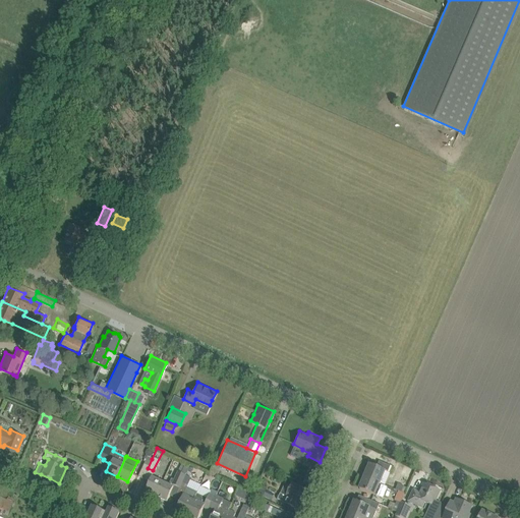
[(148,468),(152,459),(146,457),(137,474),(143,477),(148,468)]
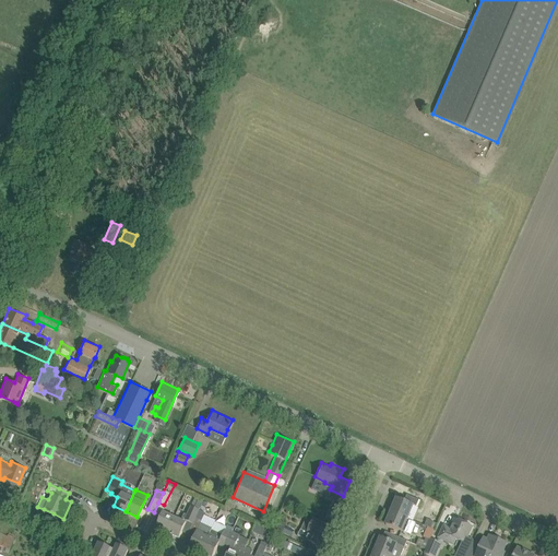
[(180,516),(192,521),(194,516),(198,507),(199,505),(208,509),(211,501),(196,493),(190,504),(186,512),(182,511),(180,516)]
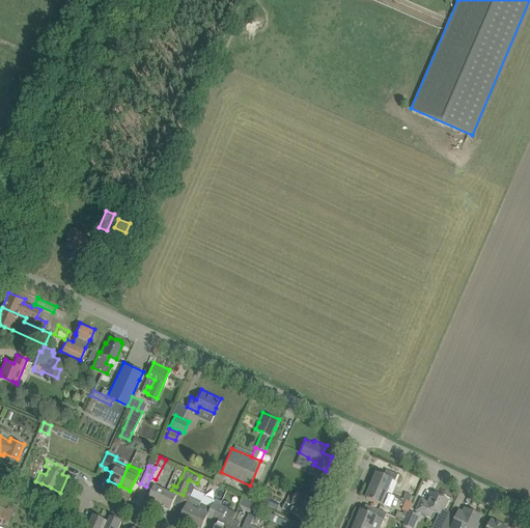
[(375,471),(370,482),(386,489),(387,487),(391,477),(375,471)]
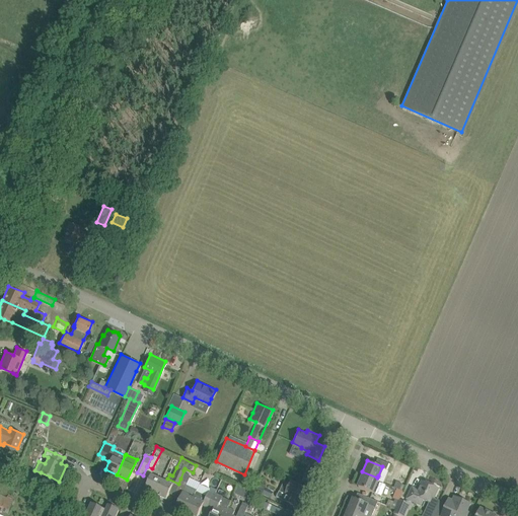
[(306,469),(303,477),(314,483),(318,474),(306,469)]
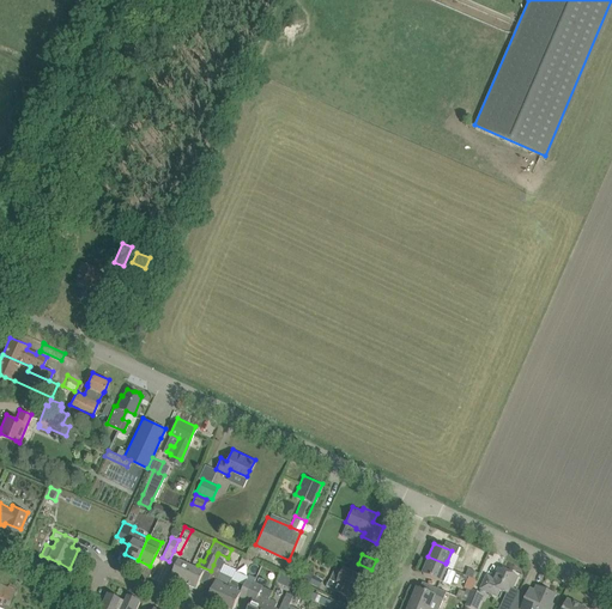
[(217,555),(213,565),(220,567),(224,559),(217,555)]
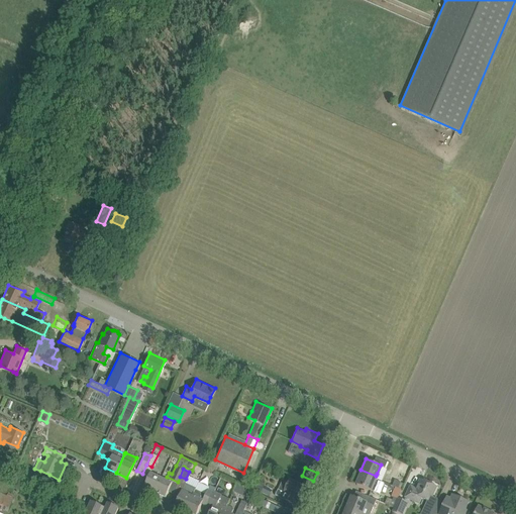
[(376,476),(360,470),(355,482),(362,485),(371,489),(376,476)]
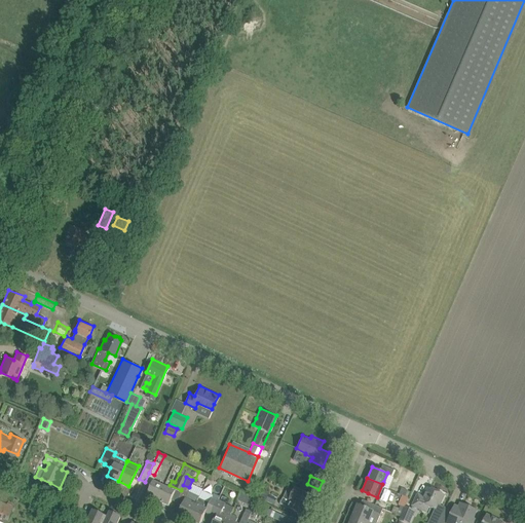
[(146,493),(156,498),(163,484),(152,479),(146,493)]
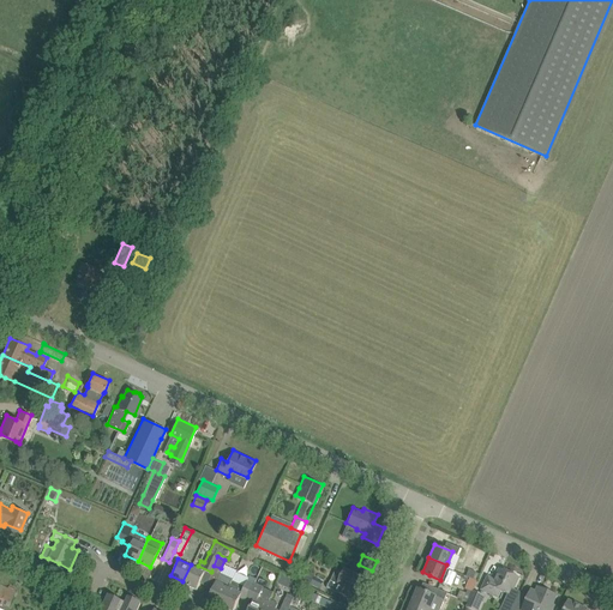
[(191,565),(182,581),(196,587),(204,571),(191,565)]
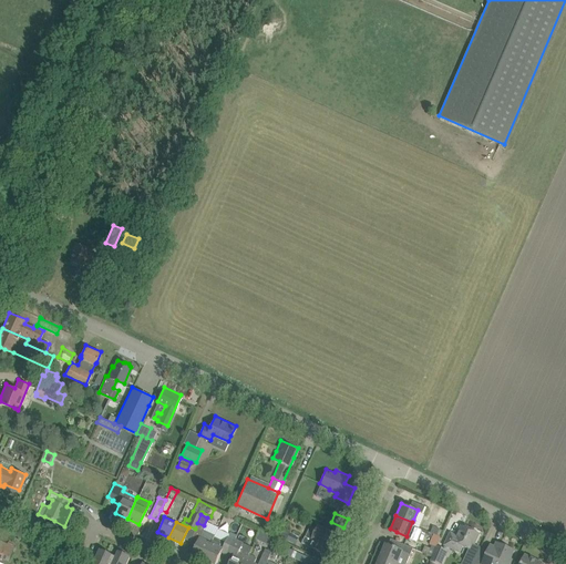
[(191,553),(203,559),(214,535),(214,533),(203,527),(204,525),(197,523),(195,529),(191,539),(196,541),(191,553)]
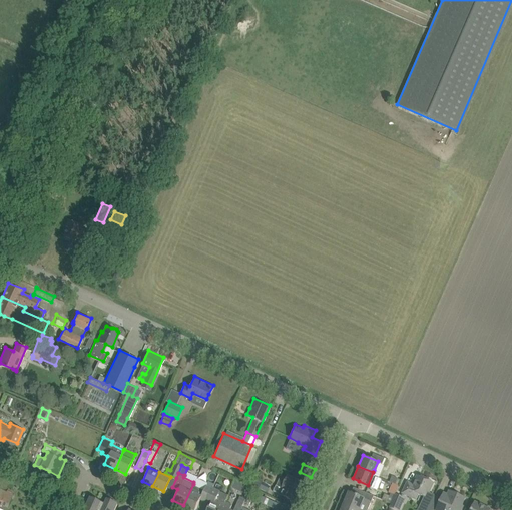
[(273,489),(274,490),(292,498),(294,492),(298,494),(304,482),(295,477),(286,473),(285,477),(279,474),(273,489)]
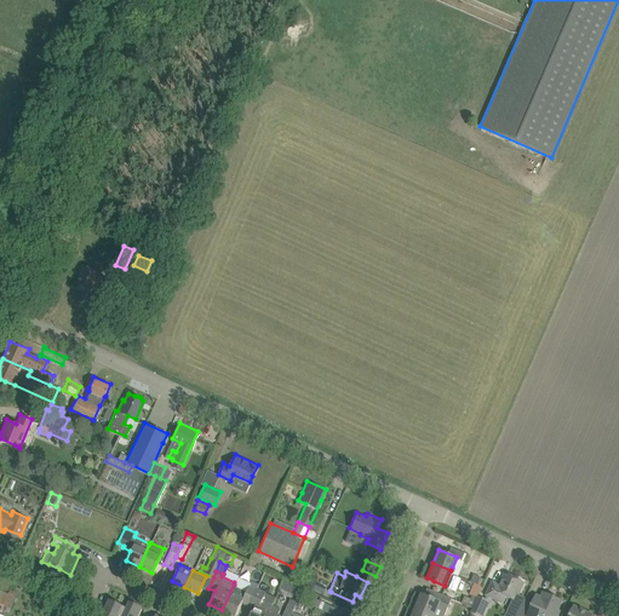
[(470,579),(477,582),(481,583),(483,577),(480,575),(473,571),(470,579)]
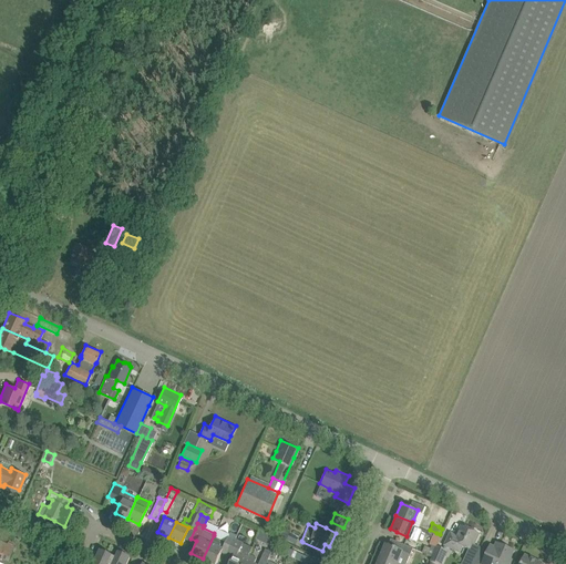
[(450,531),(444,543),(459,550),(461,543),(469,546),(471,541),(473,542),(477,532),(462,524),(460,530),(459,529),(456,534),(450,531)]
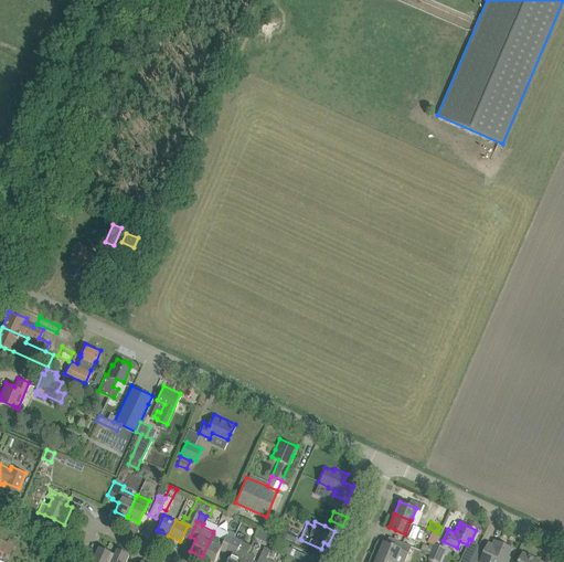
[(280,525),(277,532),(284,536),(288,528),(280,525)]
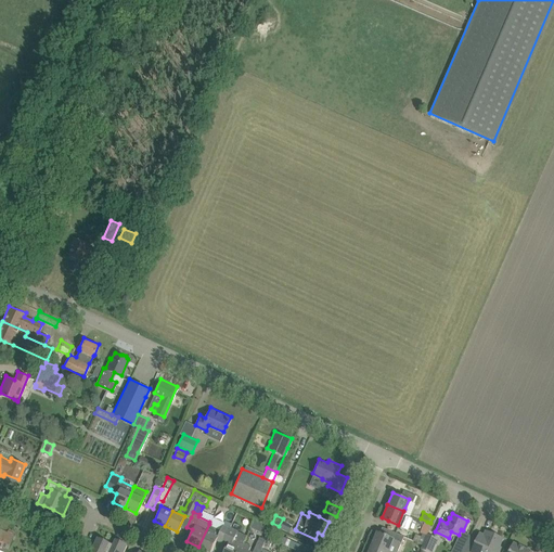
[(221,541),(224,537),(229,526),(231,521),(224,518),(222,524),(220,528),(209,524),(198,547),(210,551),(216,538),(221,541)]
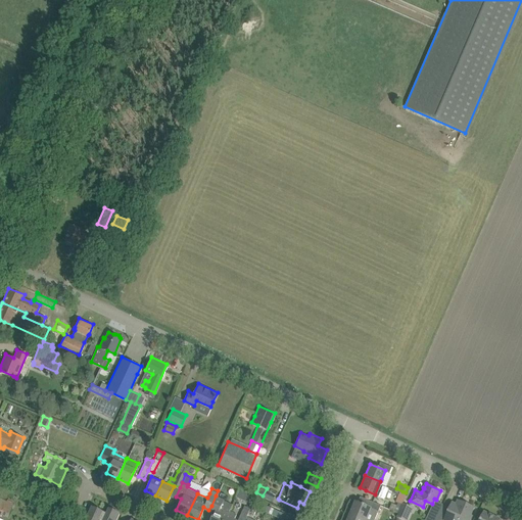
[(247,491),(244,499),(251,503),(254,494),(247,491)]
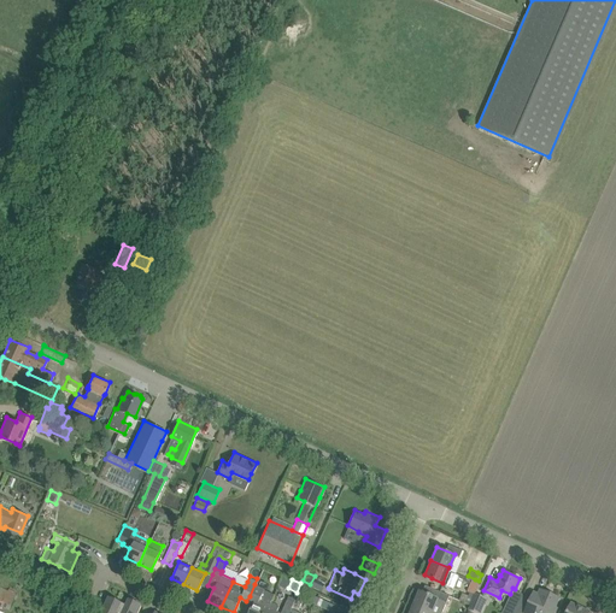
[(0,606),(1,605),(9,608),(16,591),(0,584),(0,606)]
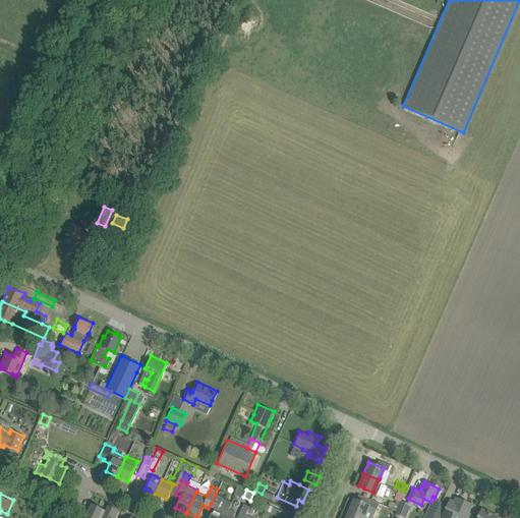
[(223,517),(228,508),(231,501),(221,497),(215,494),(211,504),(208,508),(213,510),(209,517),(223,517)]
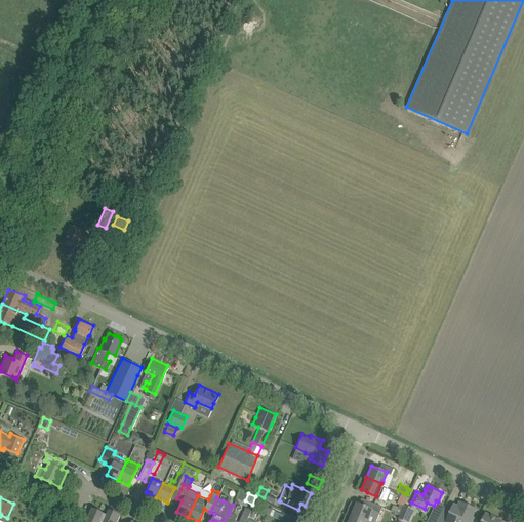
[(443,506),(439,515),(438,518),(436,521),(438,521),(446,521),(447,521),(448,521),(470,521),(474,516),(472,515),(476,508),(458,499),(456,504),(452,502),(449,508),(443,506)]
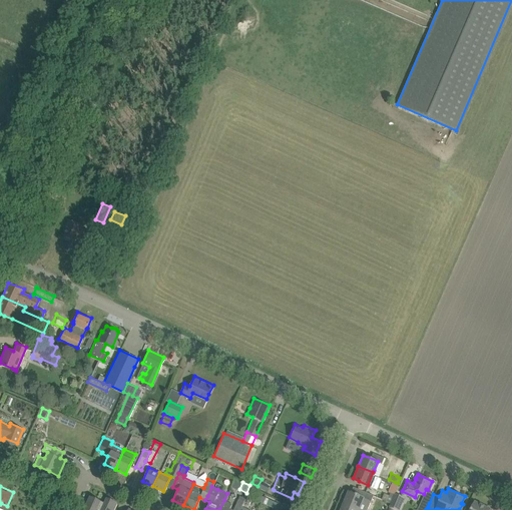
[(429,503),(433,494),(434,493),(428,490),(426,489),(424,494),(419,505),(426,509),(428,506),(429,503)]
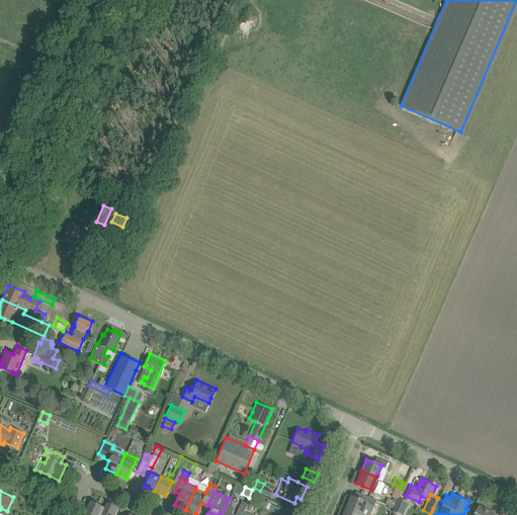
[(362,500),(361,499),(351,495),(346,507),(361,513),(362,514),(364,514),(368,514),(373,505),(382,508),(384,502),(369,496),(366,501),(364,501),(362,500)]
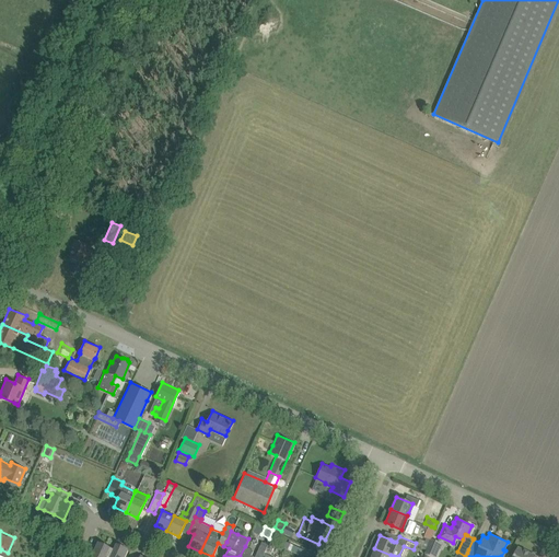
[(419,536),(416,543),(427,547),(431,537),(426,535),(424,540),(419,536)]
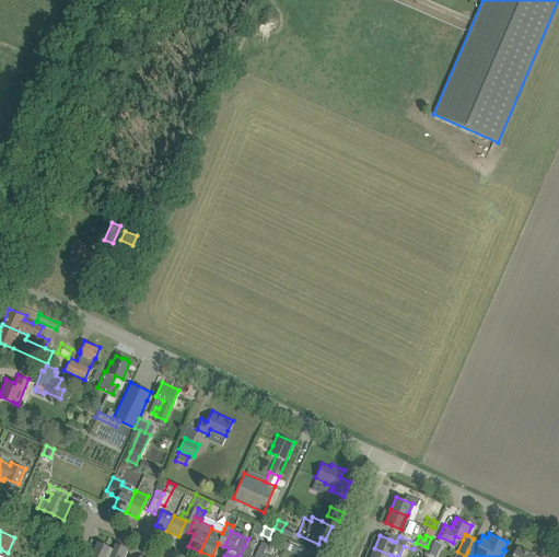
[(441,542),(431,537),(427,547),(424,554),(432,556),(433,556),(434,556),(441,542)]
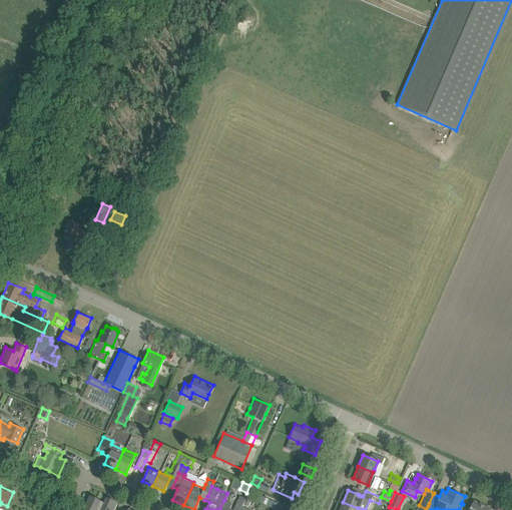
[(233,507),(238,509),(244,497),(245,495),(239,493),(233,507)]
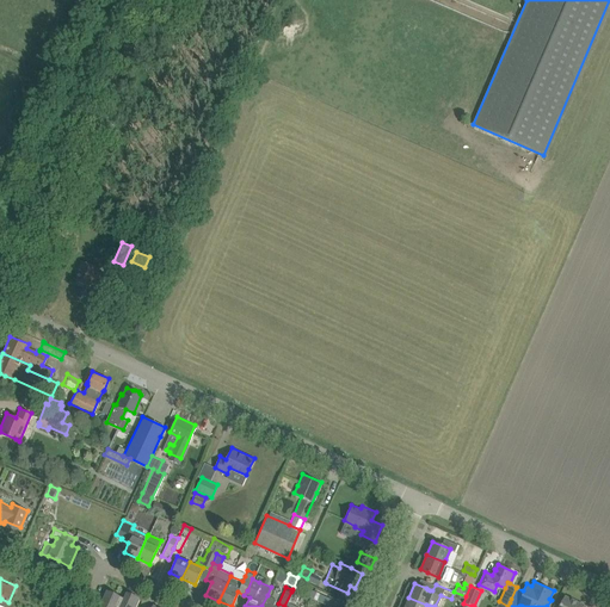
[(308,594),(318,599),(321,593),(310,588),(308,594)]
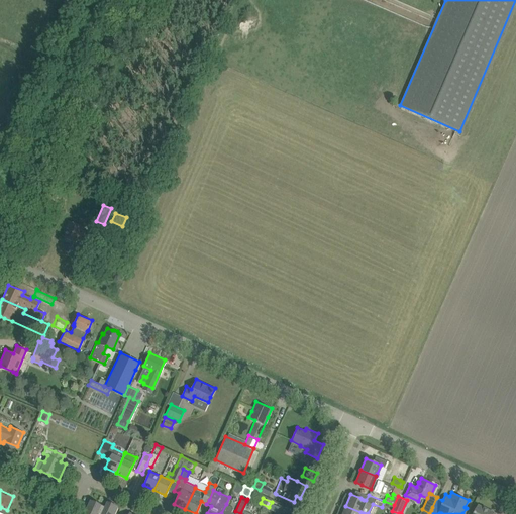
[(90,500),(86,509),(83,513),(113,513),(118,506),(107,501),(105,506),(90,500)]
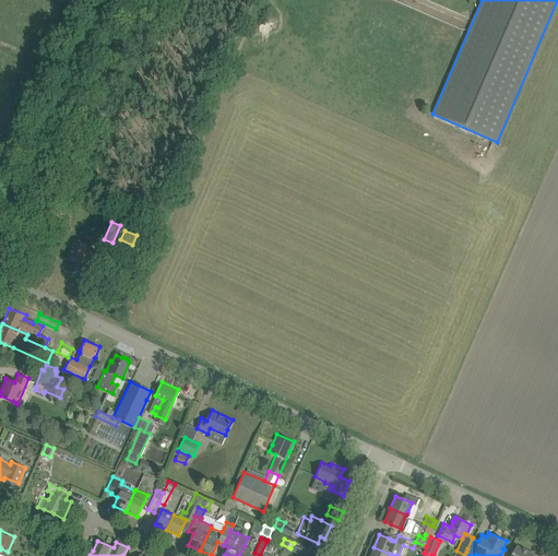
[(294,543),(291,548),(296,552),(294,555),(295,555),(298,555),(299,553),(303,547),(294,543)]
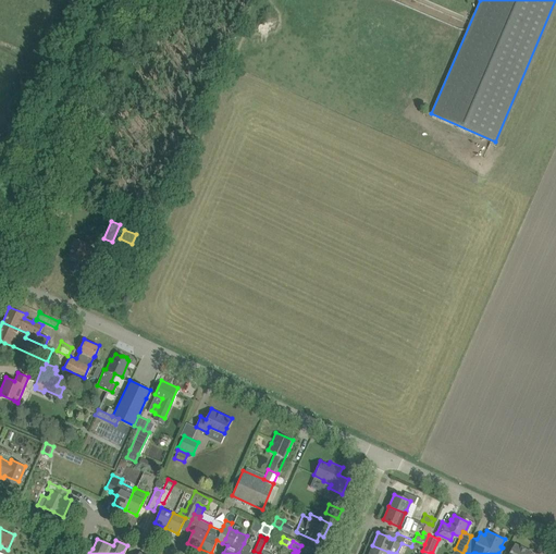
[(244,543),(238,553),(252,553),(254,553),(246,551),(248,545),(244,543)]
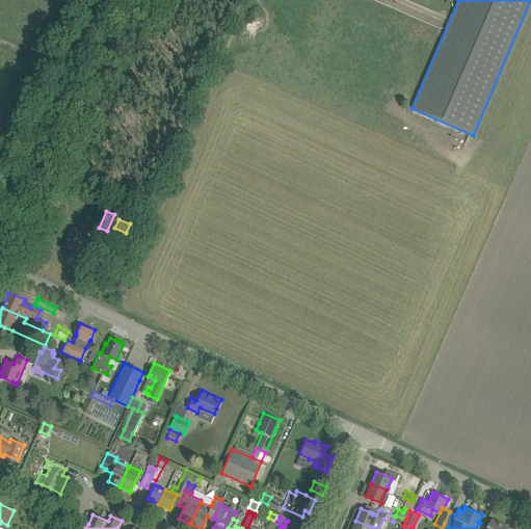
[(487,528),(486,528),(505,528),(507,526),(492,519),(487,528)]
